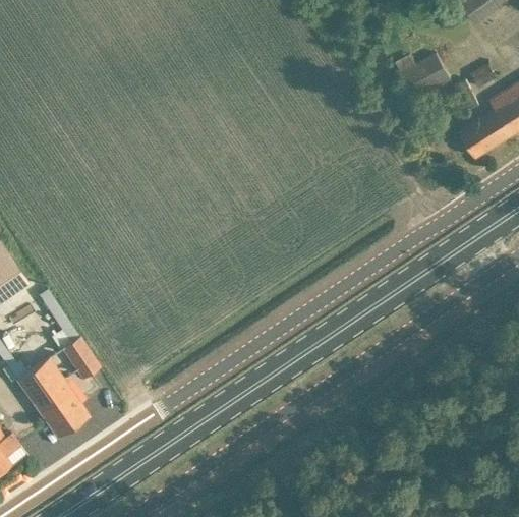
[(459,0),(477,24),(512,0),(459,0)]
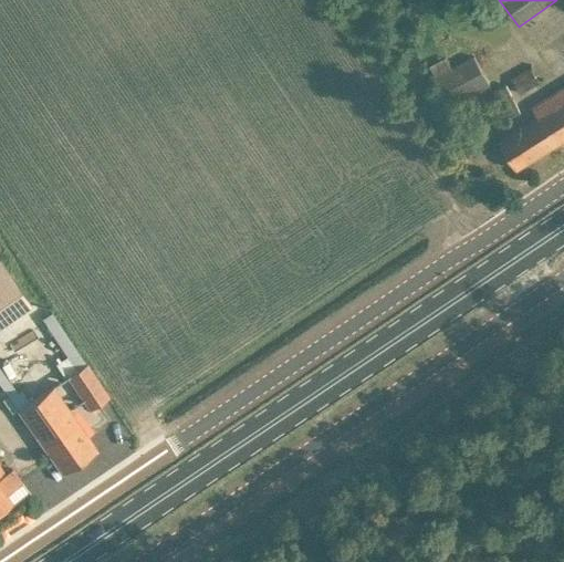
[(432,69),(456,110),(493,89),(477,59),(453,71),(448,61),(432,69)]
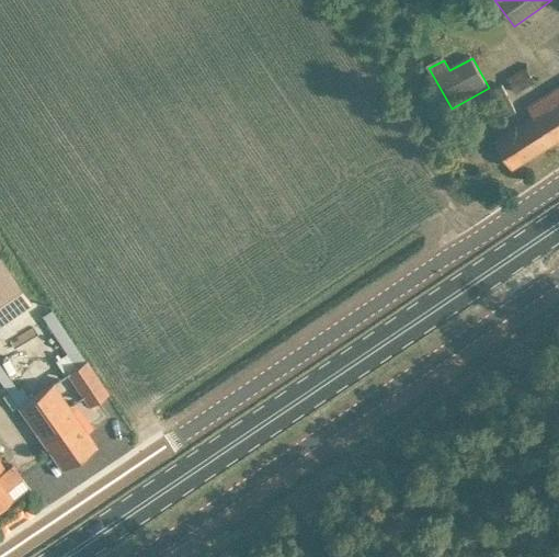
[(527,70),(509,81),(517,97),(536,86),(527,70)]
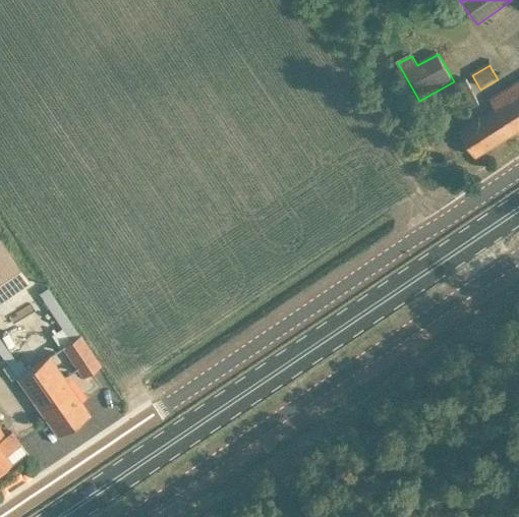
[(461,132),(477,159),(518,132),(518,84),(493,102),(498,110),(461,132)]
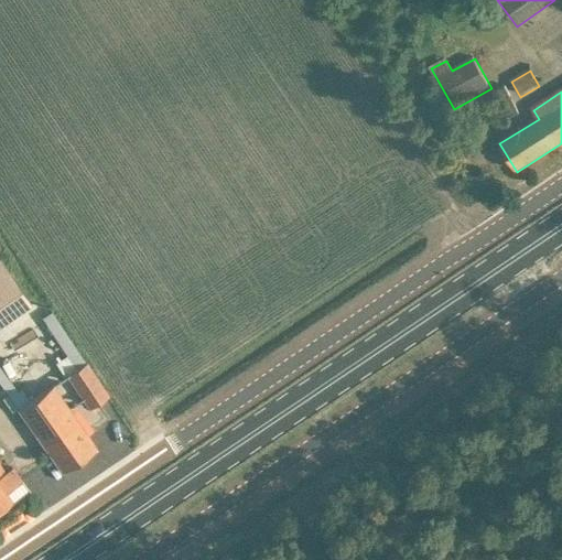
[(516,107),(503,112),(507,122),(520,116),(516,107)]
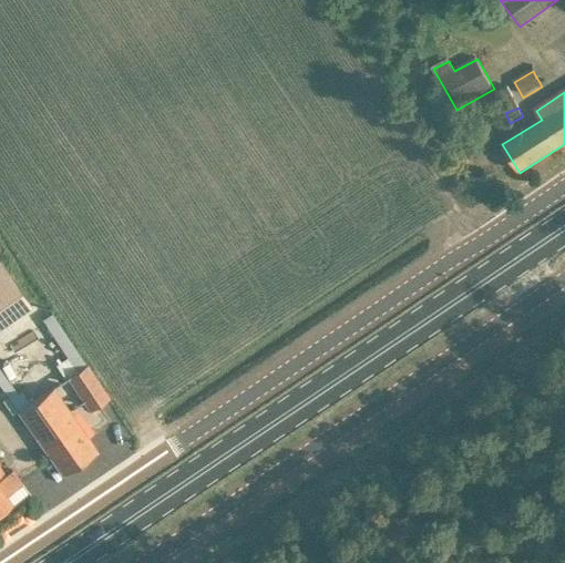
[(0,330),(32,308),(0,263),(0,330)]
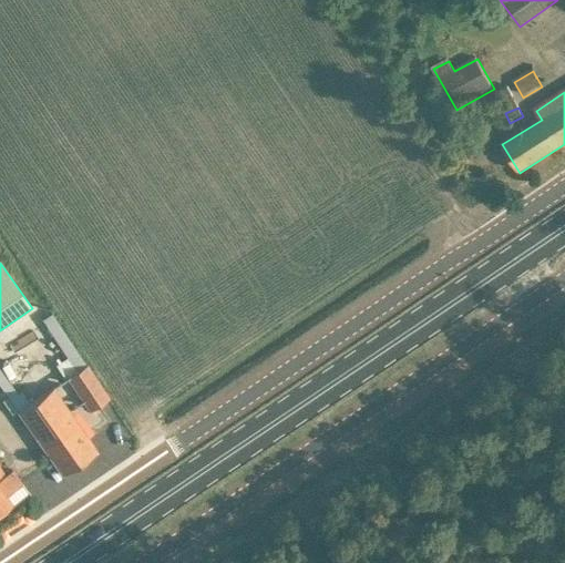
[(70,380),(93,413),(112,400),(90,368),(70,380)]
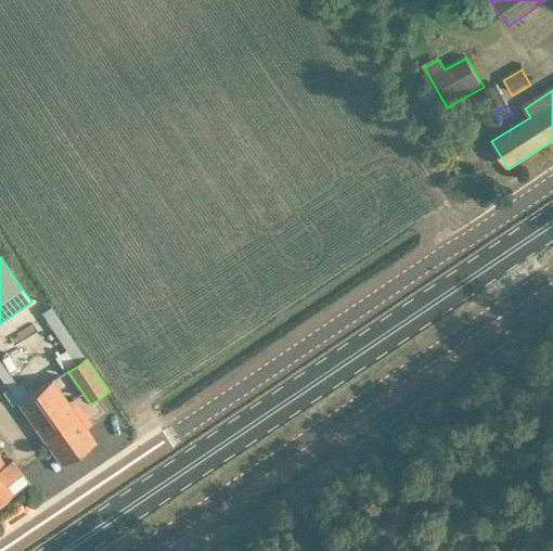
[(51,449),(63,468),(97,445),(85,426),(54,384),(20,408),(51,449)]
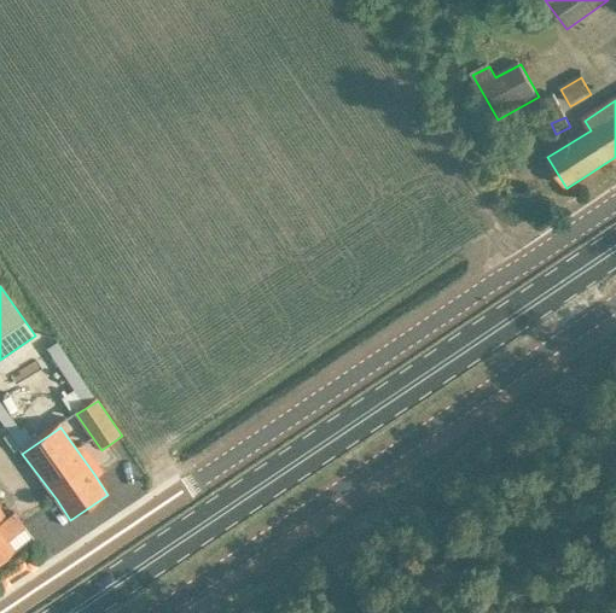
[(0,562),(16,553),(9,542),(25,531),(16,515),(7,521),(0,509),(0,562)]
